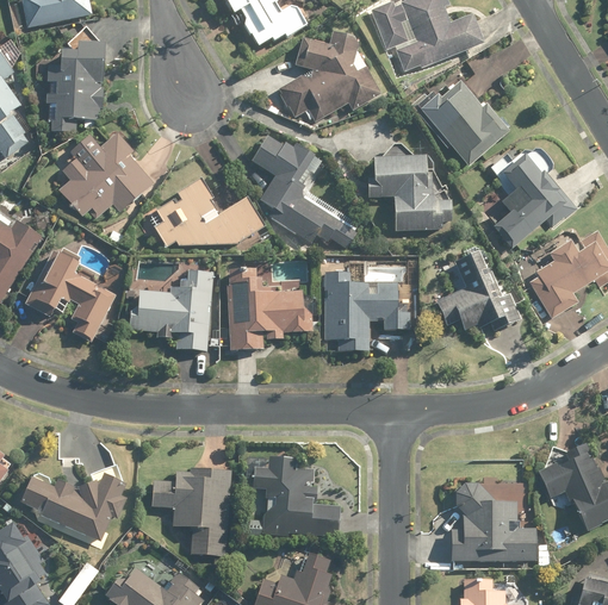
[(23,0),(29,26),(93,13),(90,0),(23,0)]
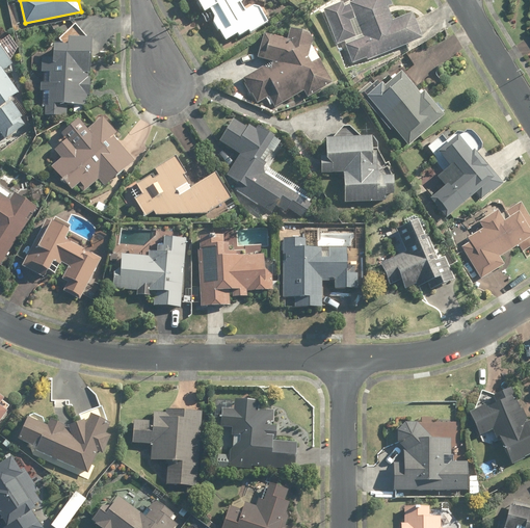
[(195,0),(194,1),(202,12),(207,9),(226,40),(237,32),(239,35),(249,29),(250,31),(268,20),(258,4),(255,5),(252,1),(244,5),(241,0),(195,0)]
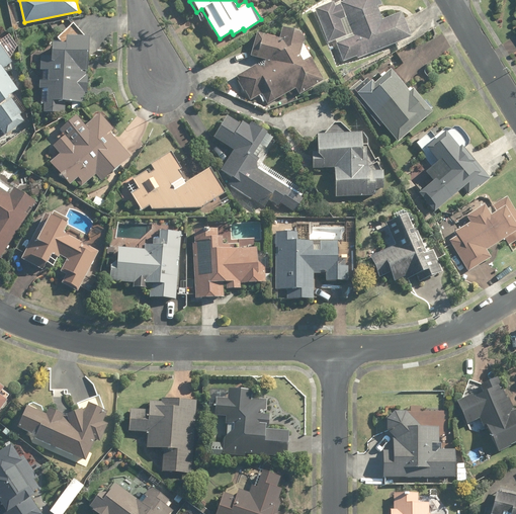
[(335,38),(343,59),(356,54),(358,58),(412,35),(402,10),(382,18),(378,6),(383,4),(381,0),(330,0),(315,6),(329,40),(335,38)]
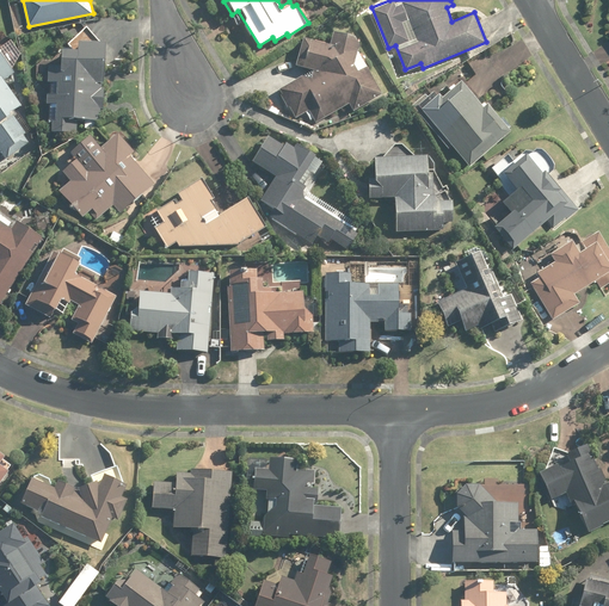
[(299,65),(315,69),(278,88),(295,115),(308,107),(317,122),(350,101),(355,110),(382,92),(356,50),(357,39),(331,32),(330,43),(302,37),(299,65)]
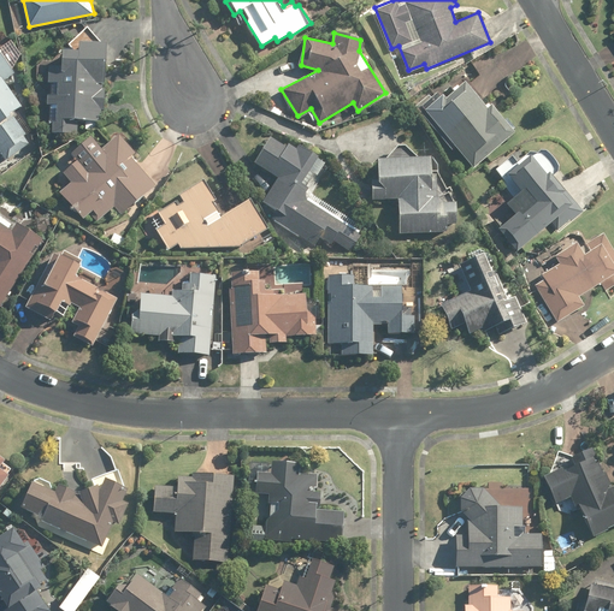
[(76,134),(76,119),(87,120),(86,125),(100,126),(101,106),(105,107),(106,85),(102,85),(104,45),(78,43),(77,52),(59,51),(58,66),(51,66),(47,122),(52,123),(52,132),(76,134)]
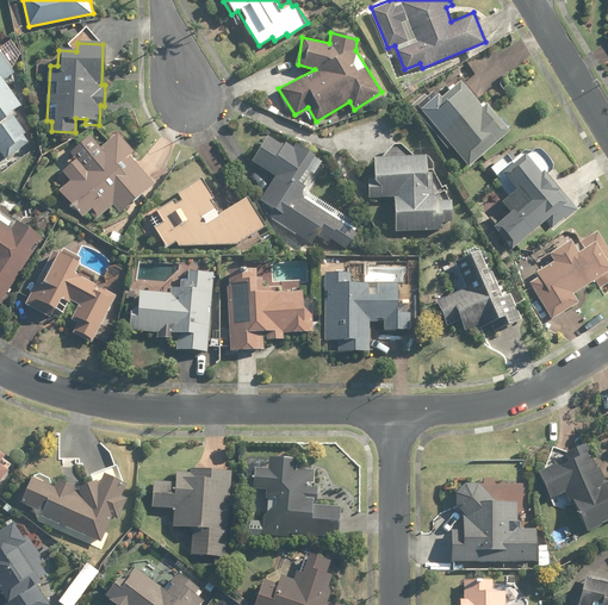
[(0,147),(0,148),(5,155),(31,137),(16,114),(25,108),(5,78),(16,72),(0,48),(0,147)]
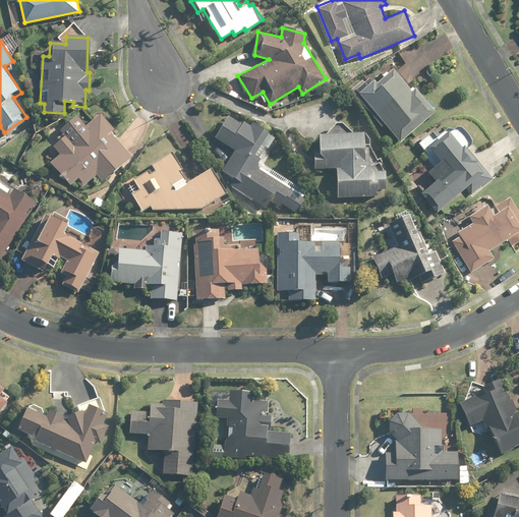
[(367,76),(354,89),(401,141),(438,109),(428,99),(425,101),(414,89),(410,92),(391,69),(375,83),(367,76)]
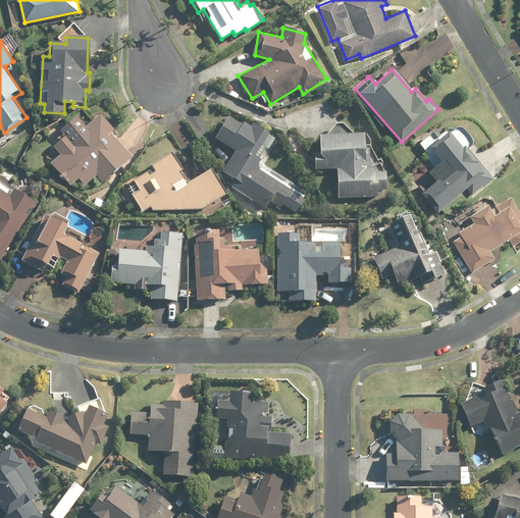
[(86,123),(78,113),(59,130),(64,135),(52,145),(60,153),(49,162),(69,187),(76,180),(82,187),(97,174),(102,180),(133,155),(111,131),(115,127),(101,110),(86,123)]
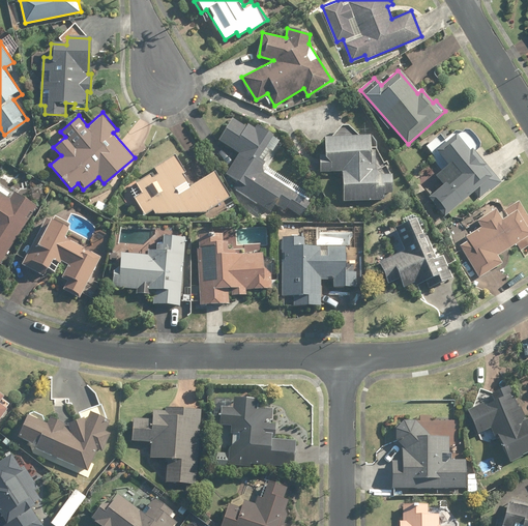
[(289,207),(302,215),(316,193),(266,163),(281,138),(257,123),(253,129),(232,117),(218,139),(238,150),(224,174),(235,180),(232,185),(271,209),(275,203),(287,210),(289,207)]
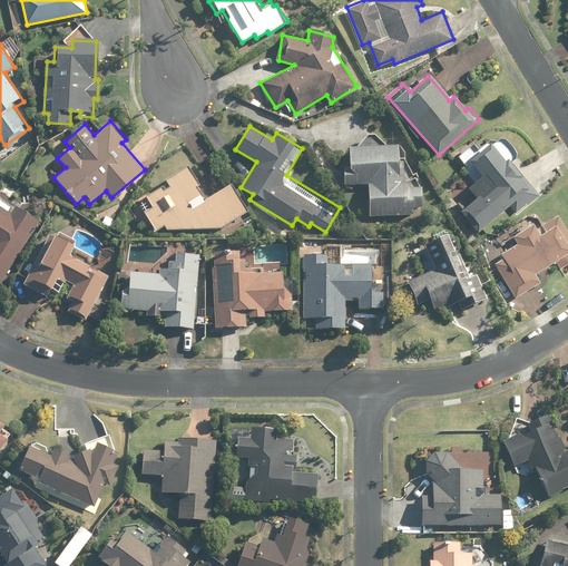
[(496,140),(492,144),(485,134),(458,156),(477,179),(468,187),(477,198),(462,210),(478,228),(526,189),(517,179),(520,177),(509,164),(516,158),(517,150),(506,137),(498,144),(496,140)]
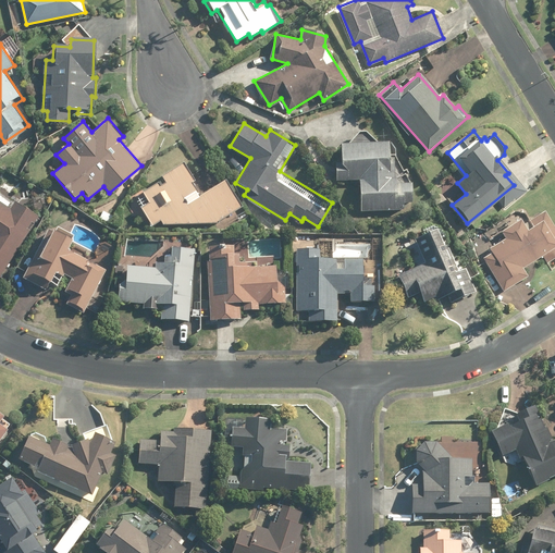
[(389,143),(340,143),(340,162),(336,162),(336,180),(358,180),(358,209),(414,209),(414,172),(389,172),(389,143)]
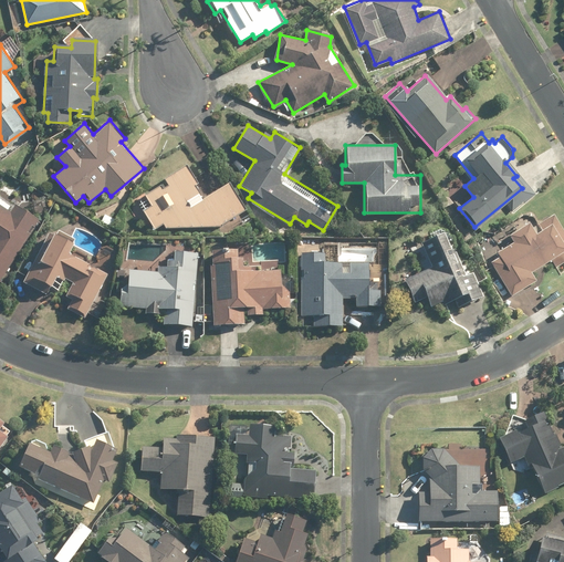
[(165,178),(169,186),(164,188),(162,185),(145,195),(152,206),(143,212),(154,229),(162,222),(167,230),(219,228),(247,209),(229,181),(207,196),(186,165),(165,178)]
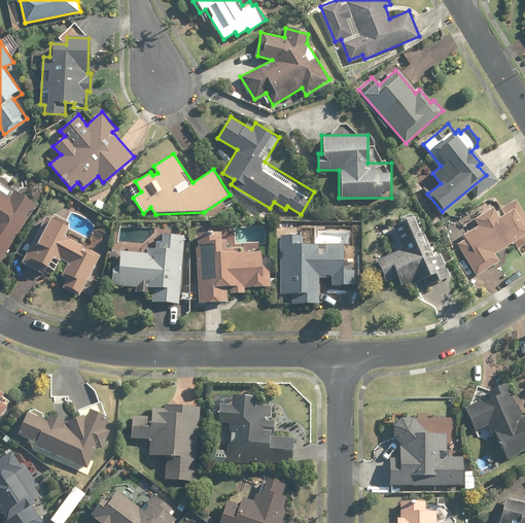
[(0,189),(0,259),(0,260),(36,203),(13,188),(9,196),(0,189)]
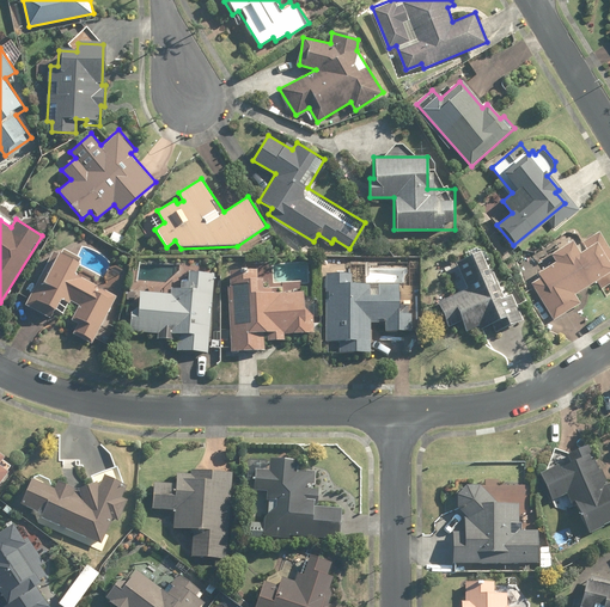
[(581,301),(577,293),(602,276),(608,284),(609,283),(609,247),(598,230),(584,239),(587,246),(579,252),(571,238),(549,252),(555,261),(538,271),(541,276),(531,282),(555,319),(581,301)]
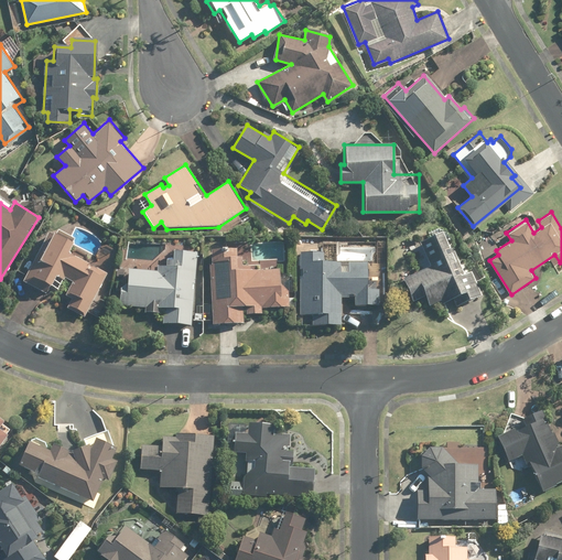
[(427,266),(402,275),(412,300),(424,295),(427,302),(439,297),(441,304),(449,301),(451,308),(482,295),(472,270),(464,273),(447,230),(418,241),(427,266)]
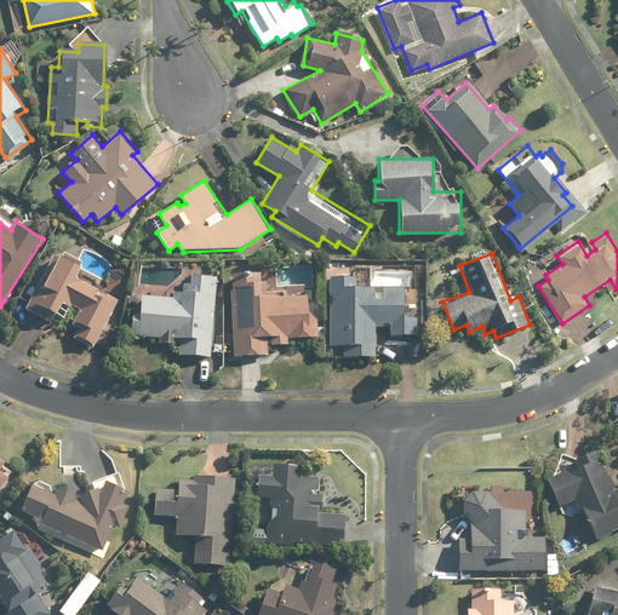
[(70,304),(79,309),(73,322),(78,325),(73,335),(95,348),(120,298),(76,275),(80,268),(53,254),(26,308),(52,321),(56,314),(63,317),(70,304)]
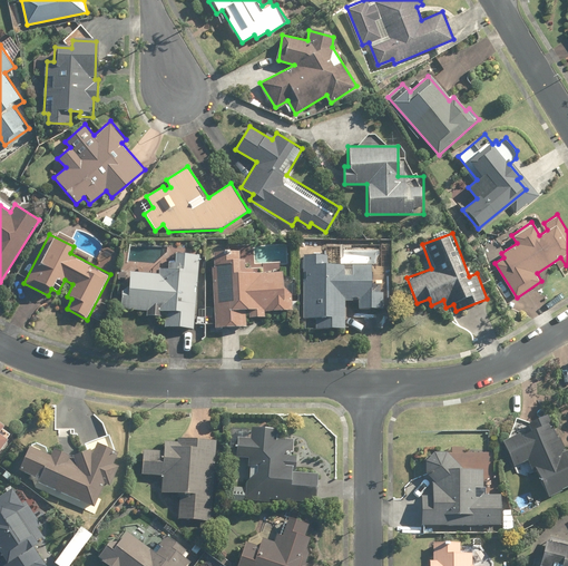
[(265,312),(293,310),(291,289),(283,289),(282,271),(255,272),(254,266),(244,267),(243,257),(225,259),(225,251),(209,252),(215,329),(246,325),(246,318),(266,315),(265,312)]
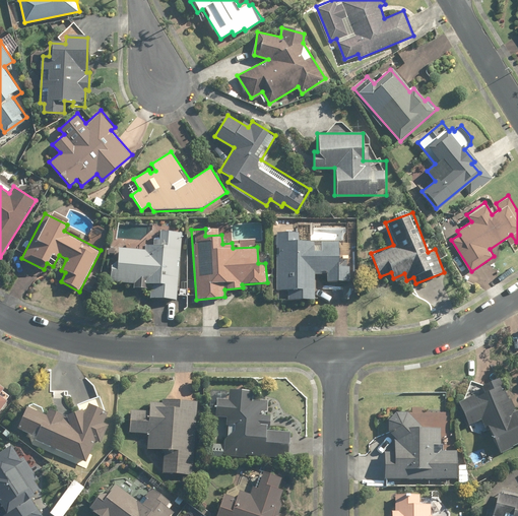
[(327,280),(350,280),(350,265),(338,265),(338,240),(299,239),(299,230),(276,229),(275,291),(285,291),(285,300),(316,300),(317,273),(327,273),(327,280)]
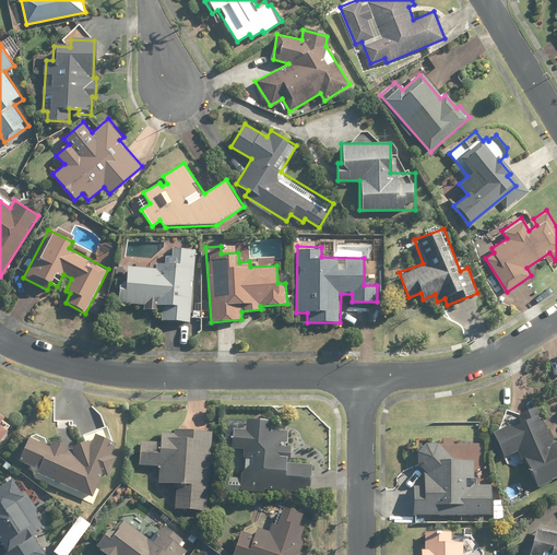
[(194,252),(160,250),(158,267),(146,267),(146,261),(137,261),(137,264),(127,263),(126,273),(120,273),(119,299),(144,300),(143,307),(161,308),(160,320),(191,321),(194,252)]
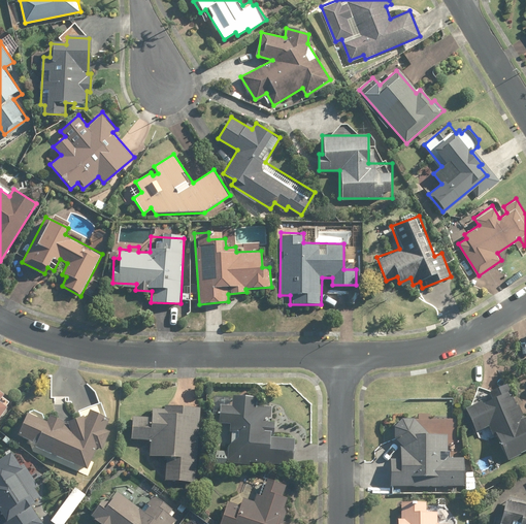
[(489,424),(507,460),(525,450),(525,416),(524,417),(505,382),(486,392),(487,395),(464,407),(477,430),(489,424)]
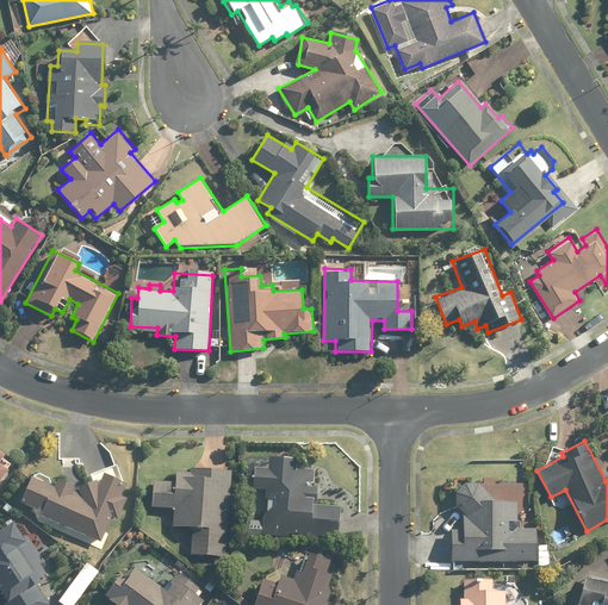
[(267,466),(253,466),(253,534),(341,534),(341,505),(321,505),(321,485),(315,485),(315,467),(298,467),(298,456),(267,456),(267,466)]
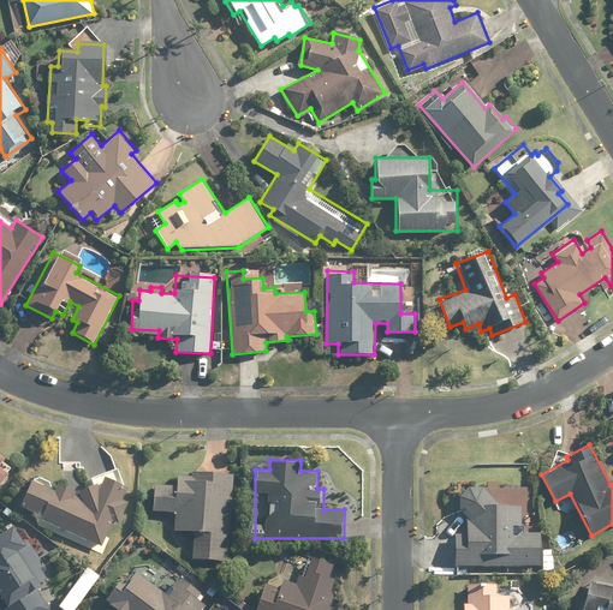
[(228,558),(233,473),(192,471),(191,474),(177,474),(176,484),(154,483),(153,510),(176,512),(174,531),(195,532),(192,557),(228,558)]
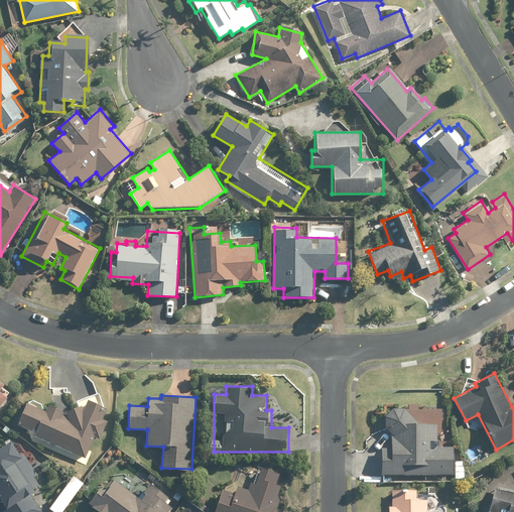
[(34,434),(85,457),(94,436),(100,438),(108,420),(102,417),(106,409),(87,400),(83,409),(63,412),(47,406),(45,411),(25,402),(16,422),(35,431),(34,434)]
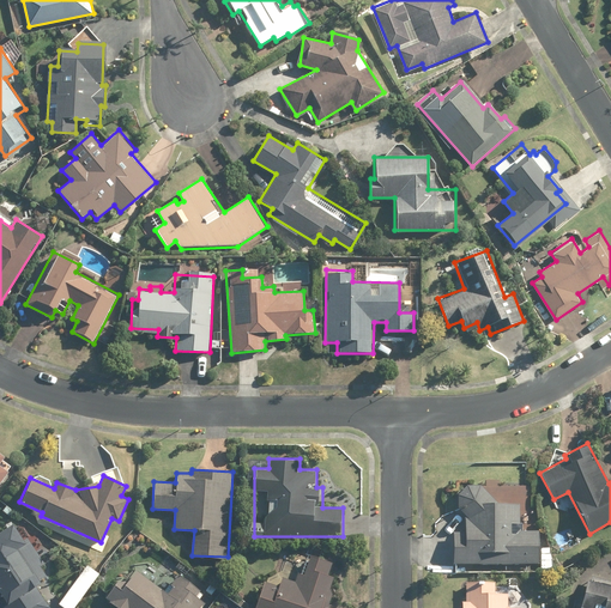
[(520,503),(502,503),(479,484),(466,482),(457,493),(458,506),(466,516),(465,530),(454,530),(454,561),(538,561),(538,528),(520,528),(520,503)]
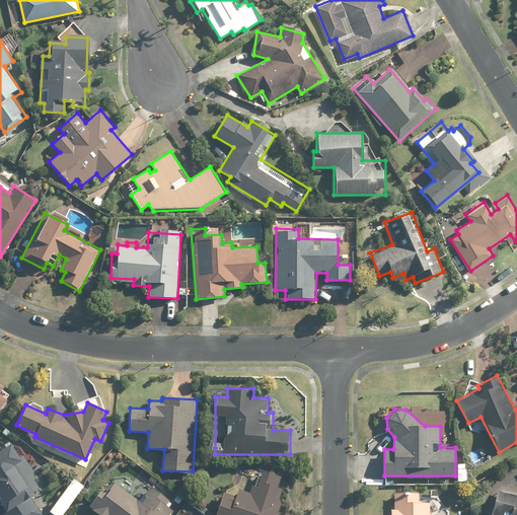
[(0,510),(0,513),(1,514),(42,514),(45,513),(30,493),(40,487),(34,479),(39,476),(26,458),(20,462),(9,445),(0,451),(0,506),(2,509),(0,510)]
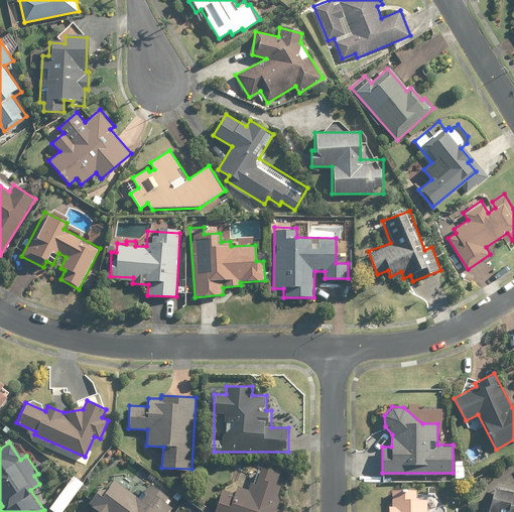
[(278,496),(282,485),(277,483),(280,474),(259,466),(254,482),(250,481),(247,490),(237,487),(235,493),(222,488),(213,511),(284,511),(277,509),(281,497),(278,496)]
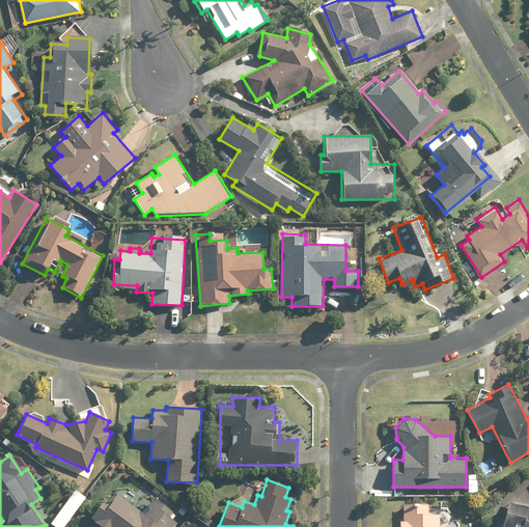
[(173,526),(177,522),(170,516),(174,510),(156,496),(144,511),(118,492),(109,504),(104,501),(90,519),(102,526),(173,526)]
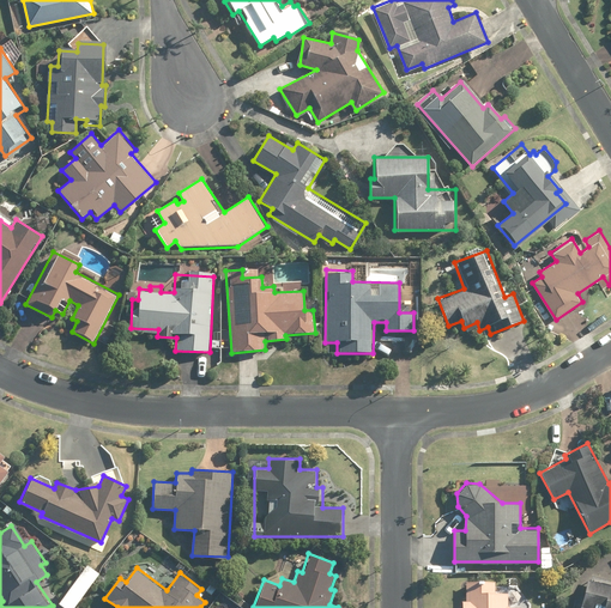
[(521,607),(522,605),(507,605),(507,593),(494,591),(494,579),(466,579),(466,599),(460,599),(460,607),(521,607)]
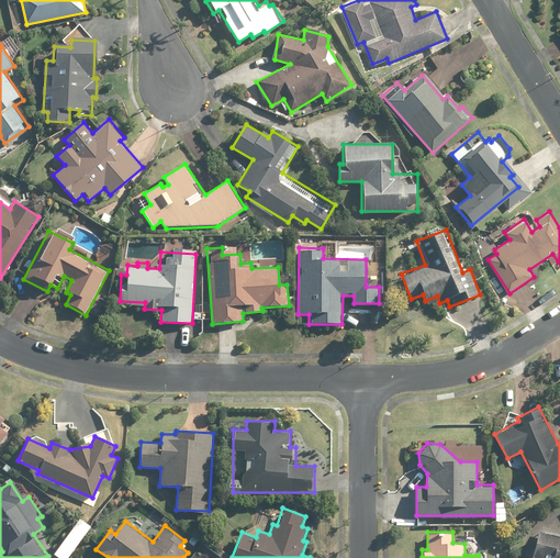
[(559,537),(535,532),(529,557),(535,557),(559,557),(559,537)]
